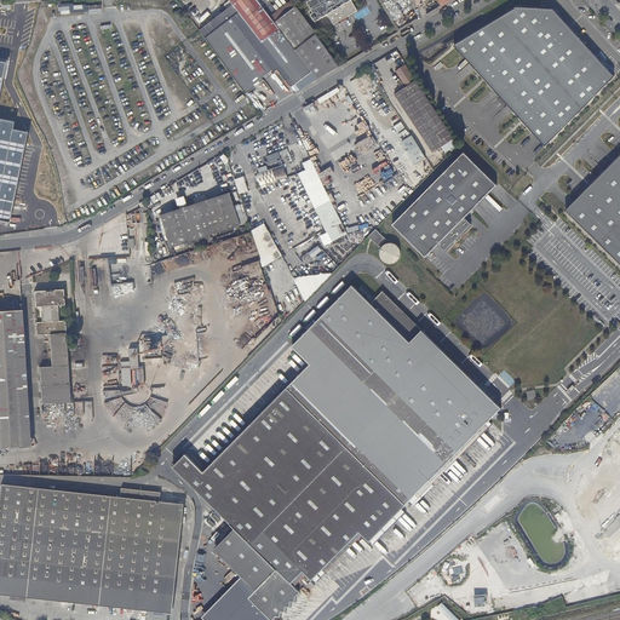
[(270,18),(256,0),(229,0),(234,5),(263,44),(280,30),(270,18)]
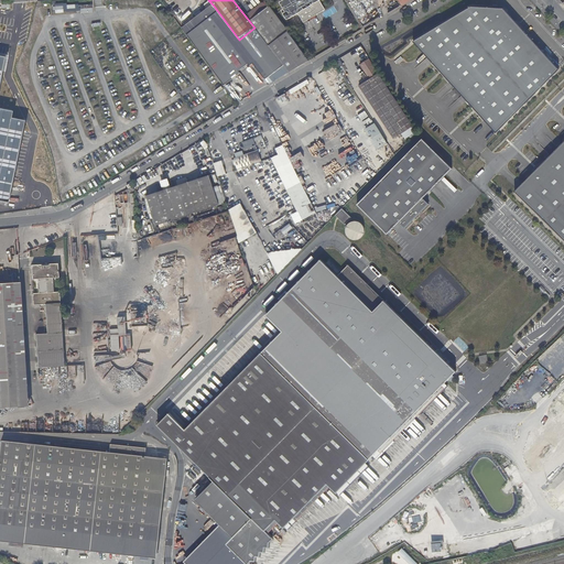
[(284,9),(291,19),(299,14),(304,23),(325,10),(320,1),(321,0),(284,0),(280,3),(284,9)]
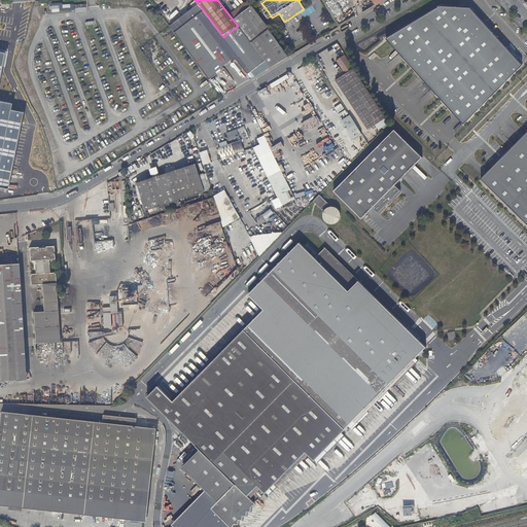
[(321,0),(322,1),(330,13),(340,13),(340,6),(344,6),(343,0),(372,0),(376,5),(383,0),(321,0)]
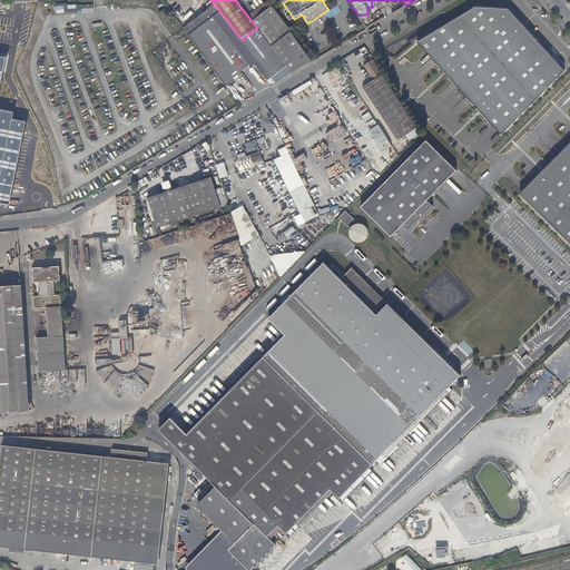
[(313,62),(268,2),(248,17),(257,28),(288,69),(293,76),(313,62)]
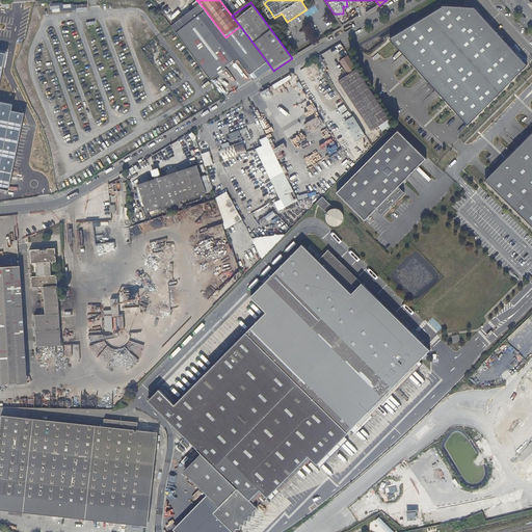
[(201,4),(171,27),(212,83),(228,72),(225,70),(235,62),(236,64),(239,62),(250,78),(269,64),(240,26),(225,37),(201,4)]
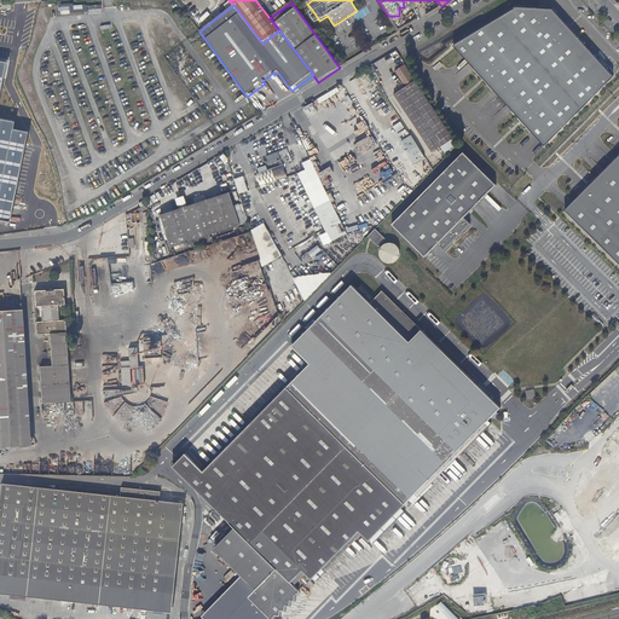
[(318,22),(319,21),(312,10),(310,12),(314,21),(316,22),(318,22)]
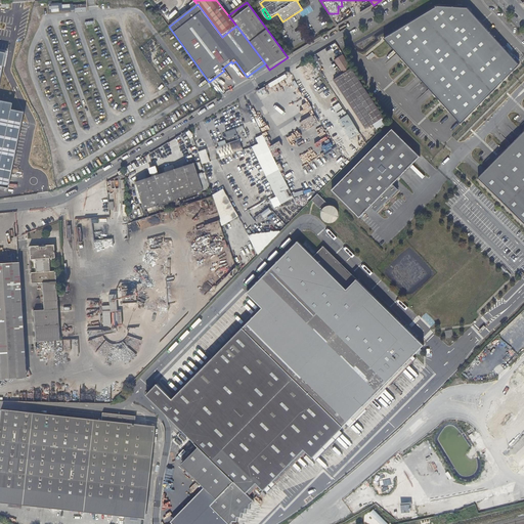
[(386,41),(465,125),(521,66),(471,11),(441,8),(386,41)]
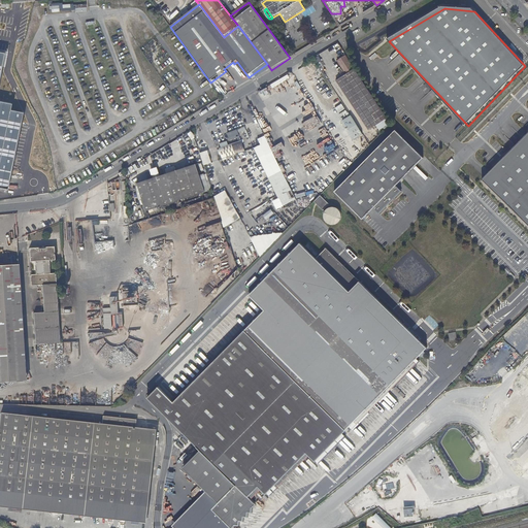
[(152,9),(146,13),(155,25),(160,21),(152,9)]
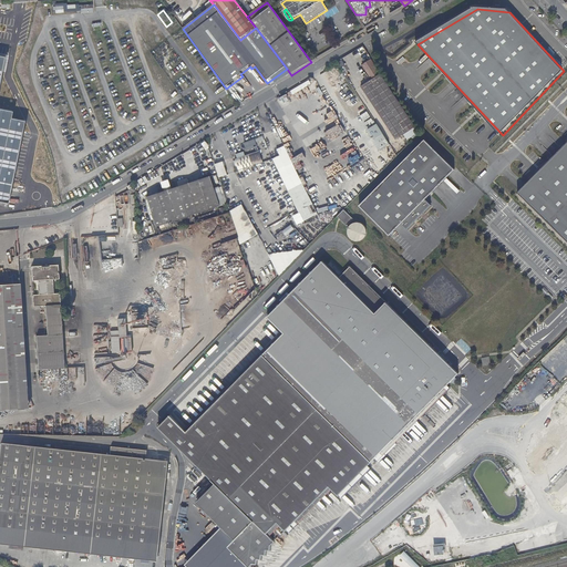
[(367,19),(360,23),(363,28),(372,22),(369,18),(367,19)]
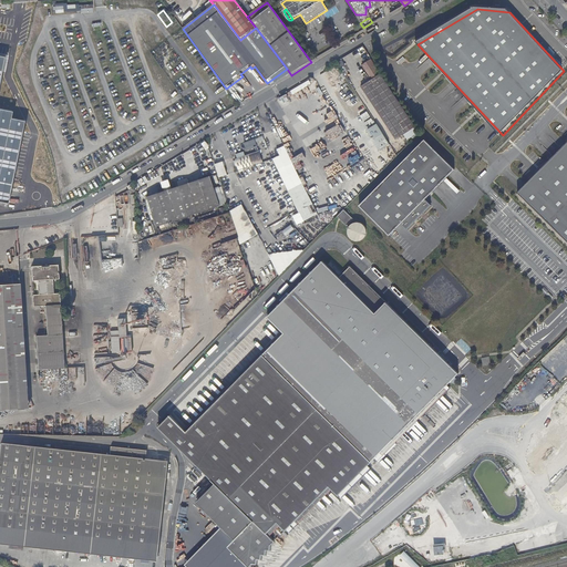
[(0,73),(3,58),(0,57),(0,202),(8,204),(22,121),(9,119),(10,112),(0,110),(0,73)]
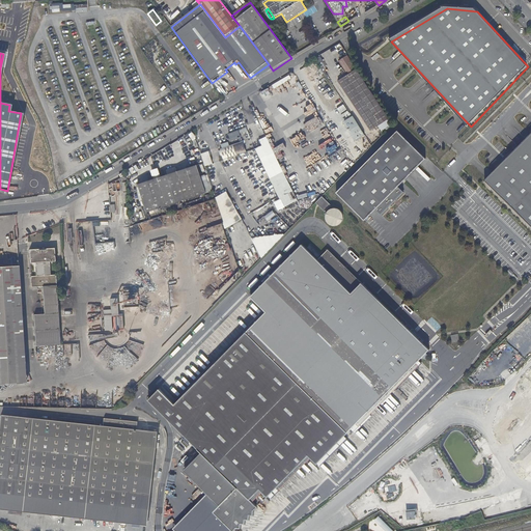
[(376,126),(388,118),(346,54),(338,59),(346,73),(337,80),(370,130),(376,126)]
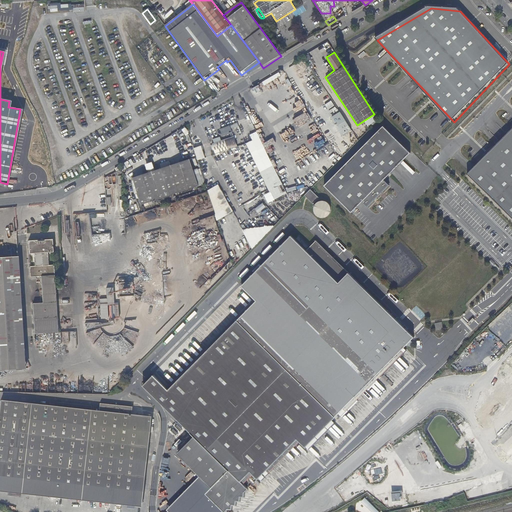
[(298,165),(353,128),(341,111),(286,147),(298,165)]
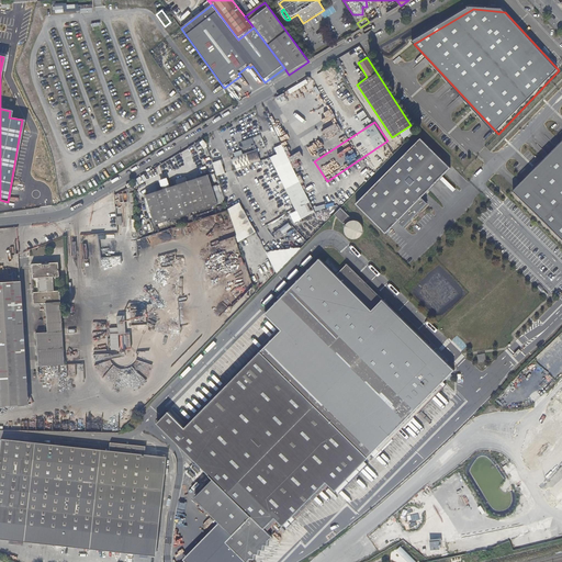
[(405,142),(415,132),(414,130),(411,125),(398,133),(405,142)]
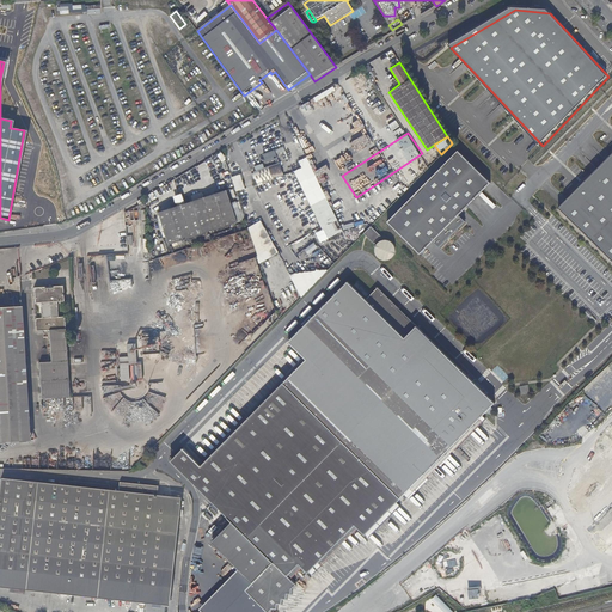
[(264,166),(252,170),(256,183),(283,173),(280,161),(269,165),(268,160),(277,157),(275,148),(259,153),(264,166)]
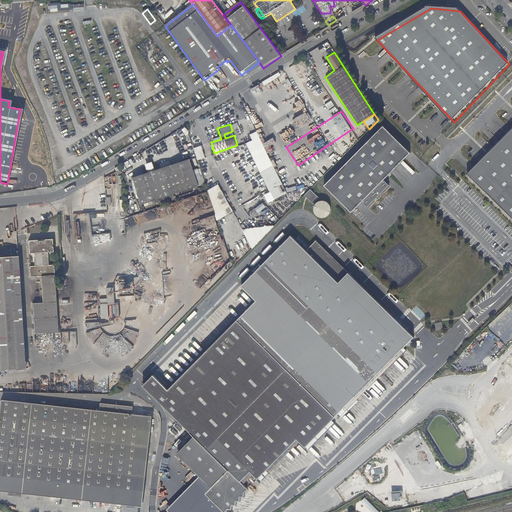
[(415,156),(388,129),(329,189),(356,216),(366,205),(372,211),(394,189),(388,183),(415,156)]
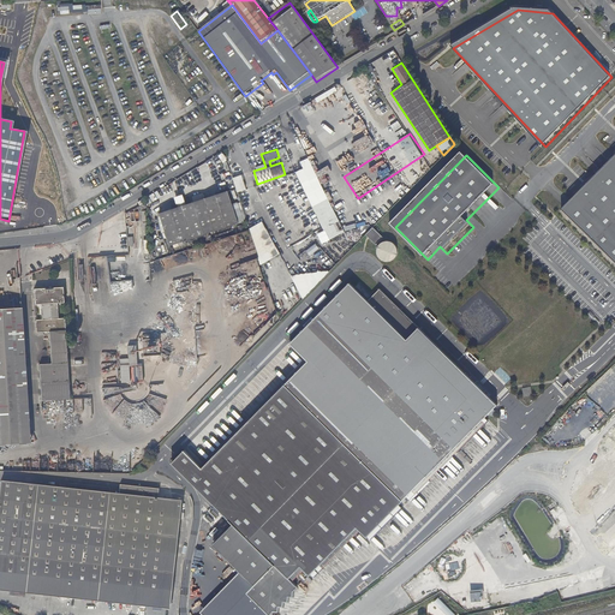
[(614,162),(567,213),(614,260),(614,162)]
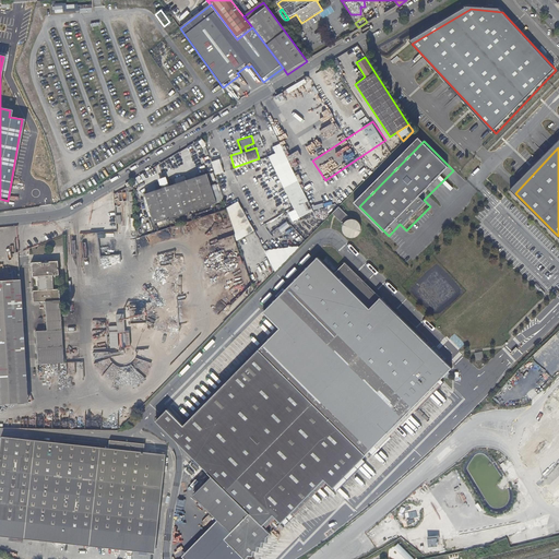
[(214,149),(209,151),(209,152),(213,166),(215,173),(224,170),(219,157),(218,158),(217,153),(215,153),(214,149)]
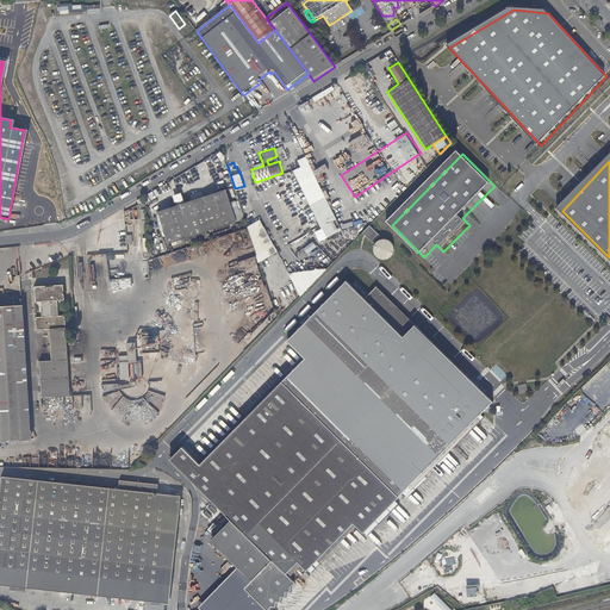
[(232,181),(228,166),(223,167),(226,179),(225,180),(225,184),(232,181)]
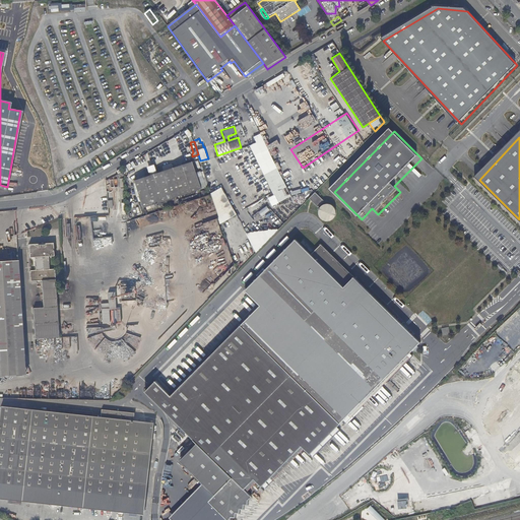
[(193,160),(135,179),(143,206),(201,188),(193,160)]
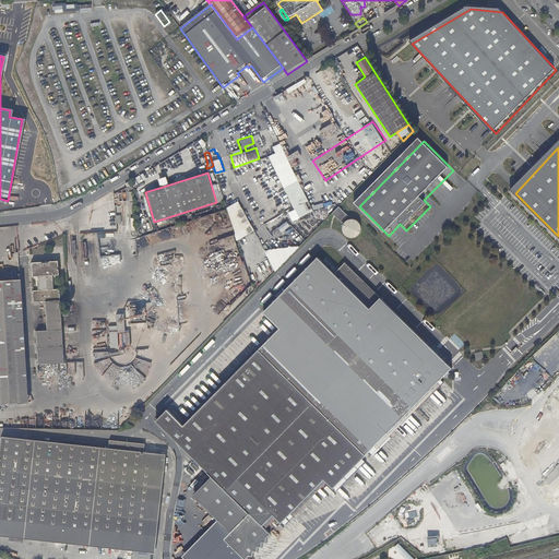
[(339,206),(332,213),(342,224),(337,229),(349,241),(363,229),(349,216),(348,217),(339,206)]
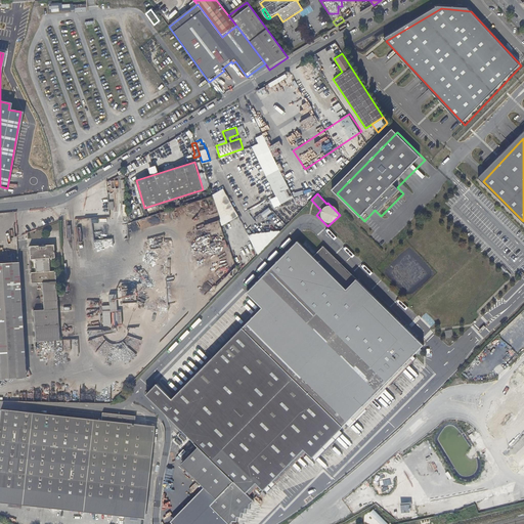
[(297,242),(247,293),(261,307),(212,358),(197,343),(145,394),(198,446),(180,464),(203,487),(215,499),(209,506),(226,523),(228,523),(231,522),(235,522),(235,518),(239,518),(239,514),(244,514),(244,510),(248,510),(249,505),(252,500),(245,493),(255,483),(262,490),(302,450),(310,459),(338,431),(341,428),(423,346),(322,246),(312,256),(297,242)]
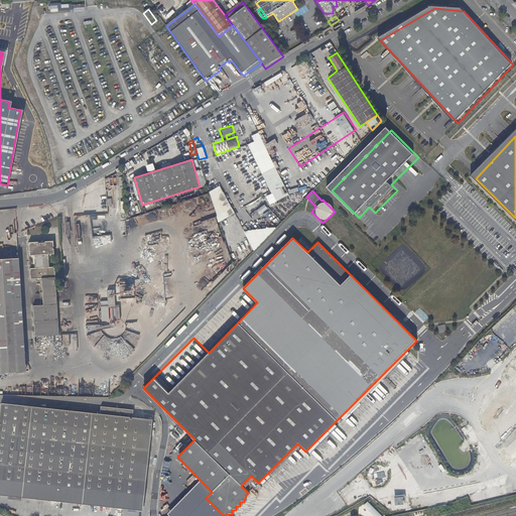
[(300,238),(297,241),(307,250),(310,248),(300,238)]
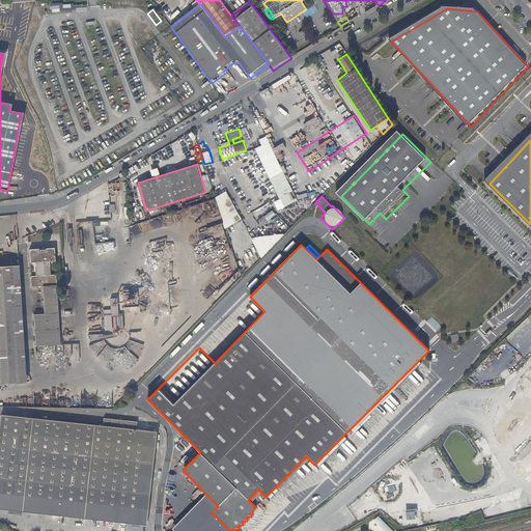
[(59,320),(58,308),(56,289),(58,288),(58,285),(56,285),(55,273),(50,273),(49,259),(55,259),(54,246),(29,247),(29,260),(35,260),(35,274),(30,274),(31,285),(42,284),(44,309),(44,312),(33,313),(34,322),(36,346),(60,345),(59,320)]
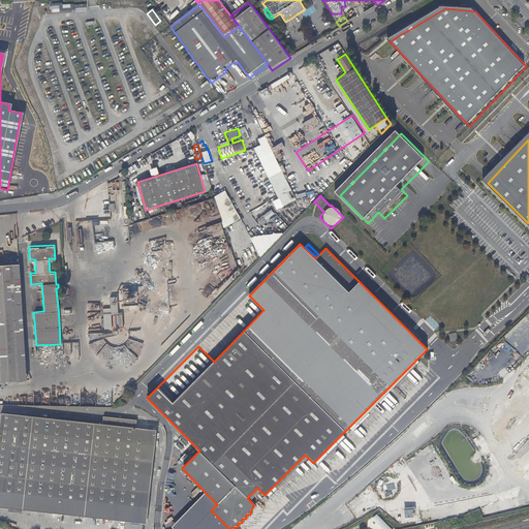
[(21,317),(21,309),(18,262),(0,263),(0,380),(21,379),(21,375),(25,375),(22,321),(21,317)]
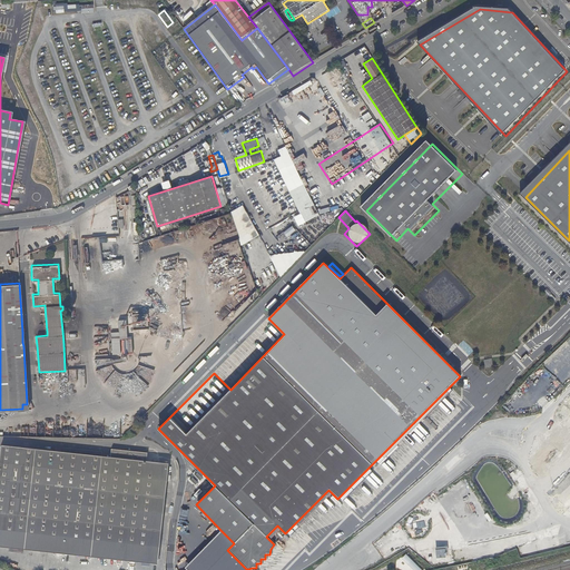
[(117,332),(106,332),(107,355),(126,354),(124,318),(116,320),(117,332)]
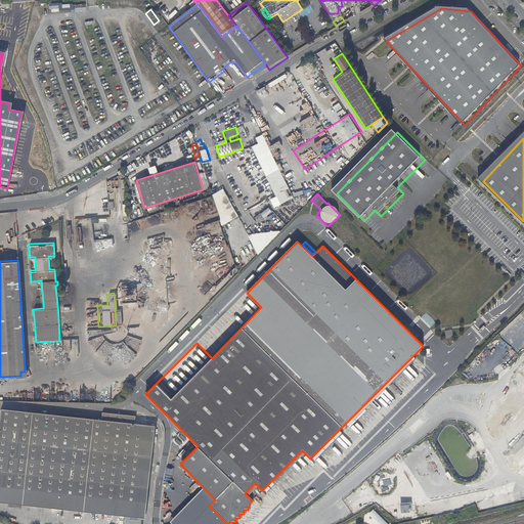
[(0,504),(141,520),(153,428),(133,425),(133,418),(100,413),(99,422),(92,421),(92,417),(51,411),(51,416),(0,409),(0,504)]
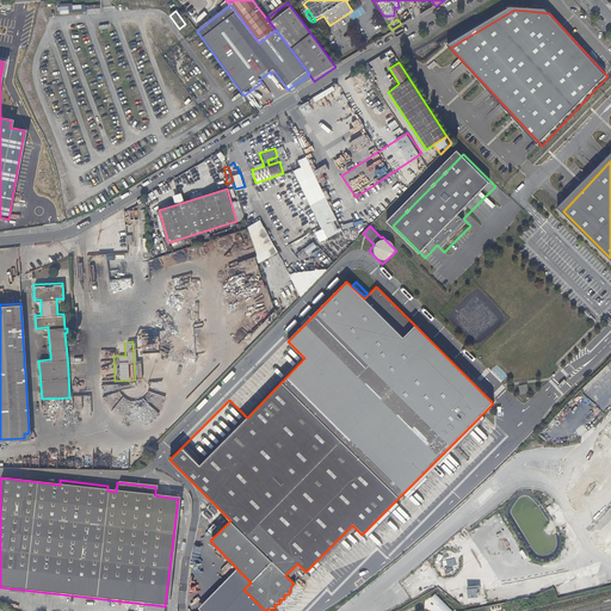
[(476,593),(464,593),(464,603),(476,603),(476,593)]
